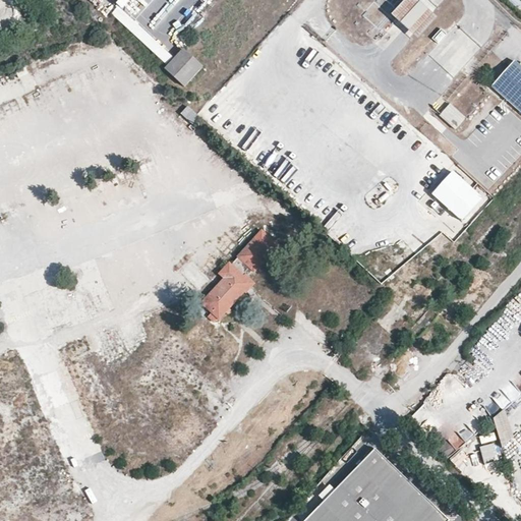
[(416,0),(404,0),(391,14),(399,21),(413,35),(417,39),(437,18),(431,13),(416,0)]
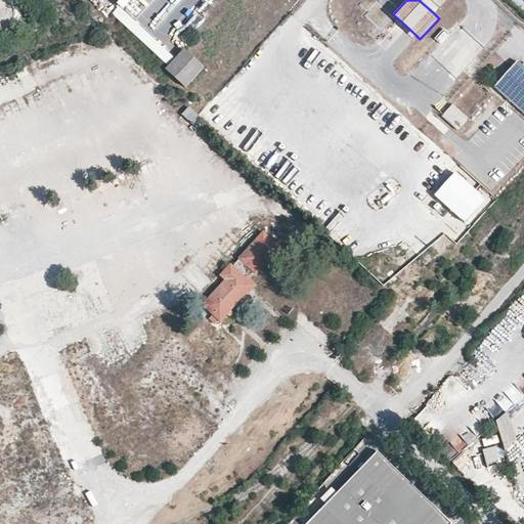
[(377,5),(367,15),(382,28),(391,17),(377,5)]
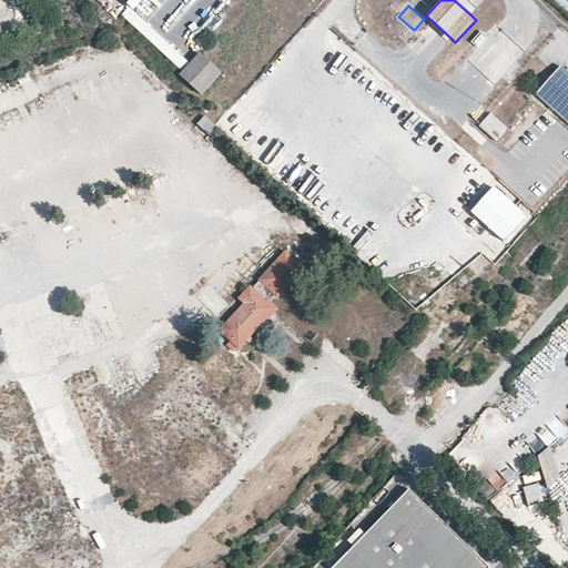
[(128,9),(121,16),(150,41),(156,33),(128,9)]
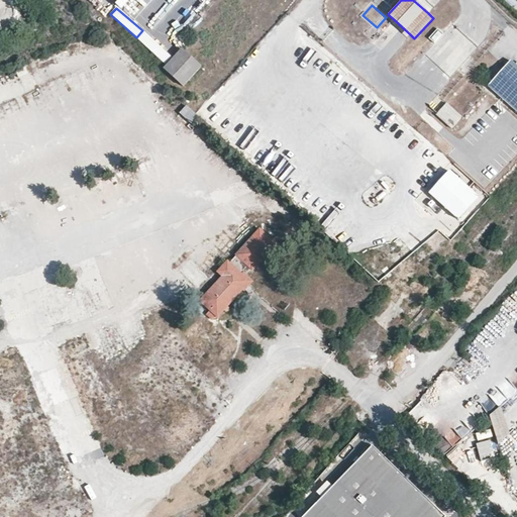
[(179,46),(162,65),(179,81),(196,63),(179,46)]
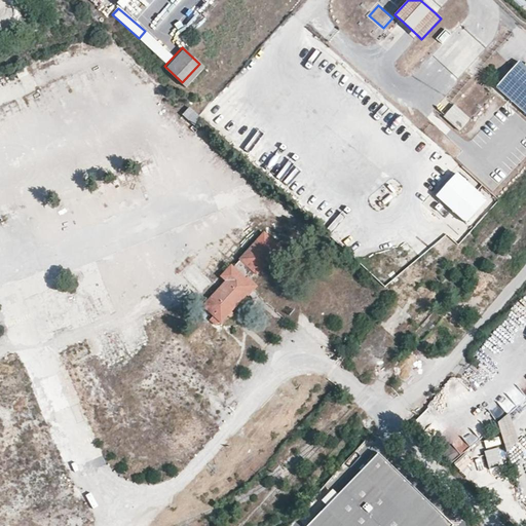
[(525,63),(501,87),(525,111),(525,63)]
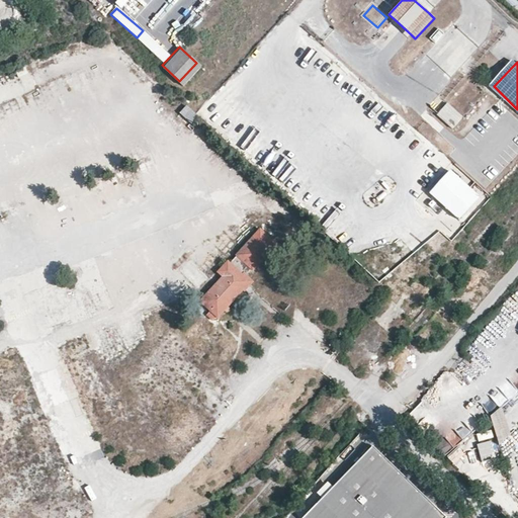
[(447,103),(437,114),(452,128),(462,116),(447,103)]
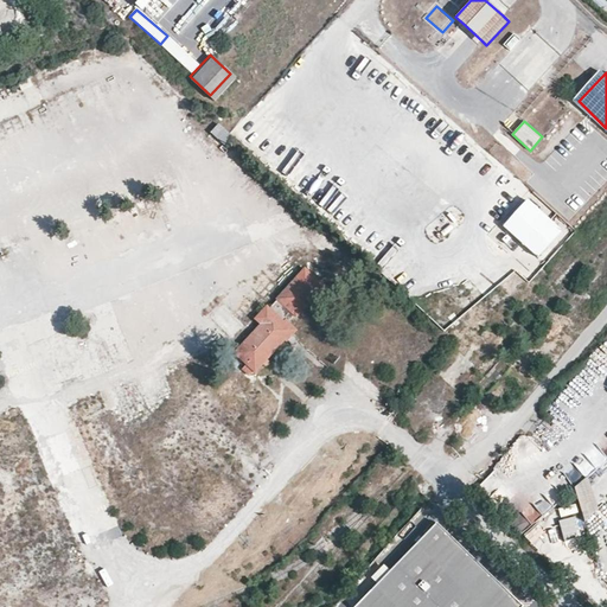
[(528,198),(504,224),(538,255),(562,229),(528,198)]
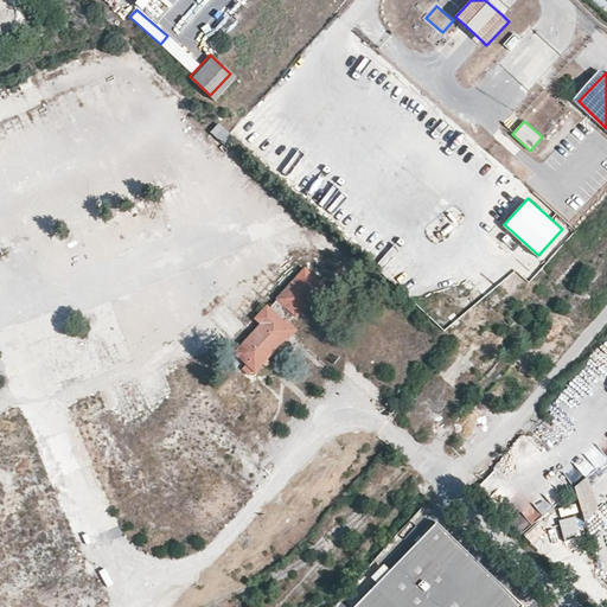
[(274,401),(269,396),(257,384),(256,371),(292,334),(294,326),(288,321),(293,317),(295,319),(325,286),(305,267),(275,299),(278,300),(270,307),(268,305),(255,319),(261,324),(234,353),(246,365),(242,369),(248,375),(248,383),(242,388),(232,378),(221,390),(237,404),(234,408),(244,417),(248,414),(256,422),(266,411),(269,415),(274,409),(270,406),(274,401)]
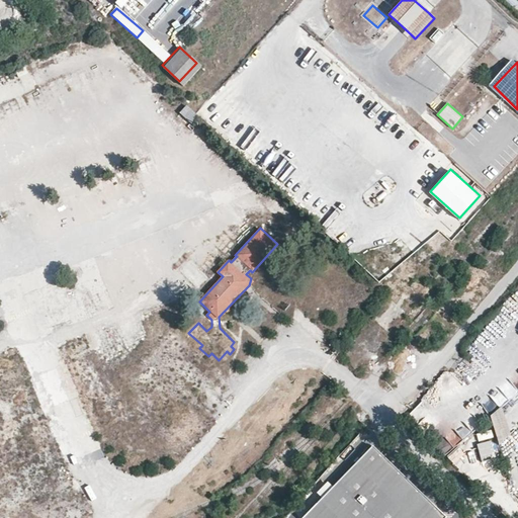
[(233,335),(230,338),(234,342),(231,346),(234,349),(240,342),(233,335)]
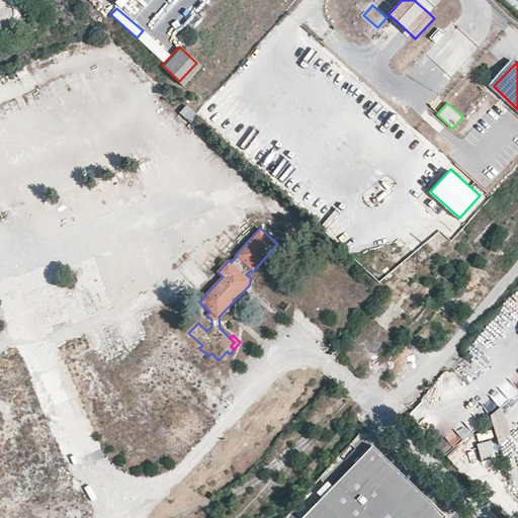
[(0,377),(10,374),(11,376),(20,373),(13,352),(0,357),(0,377)]
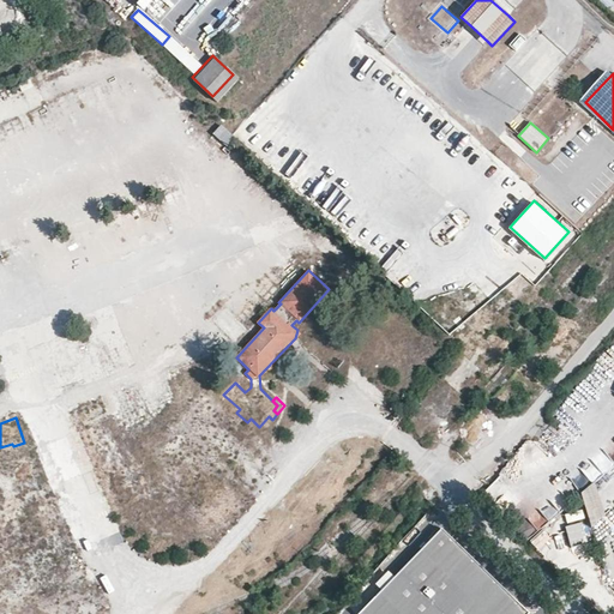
[(594,483),(582,492),(591,527),(605,516),(594,483)]
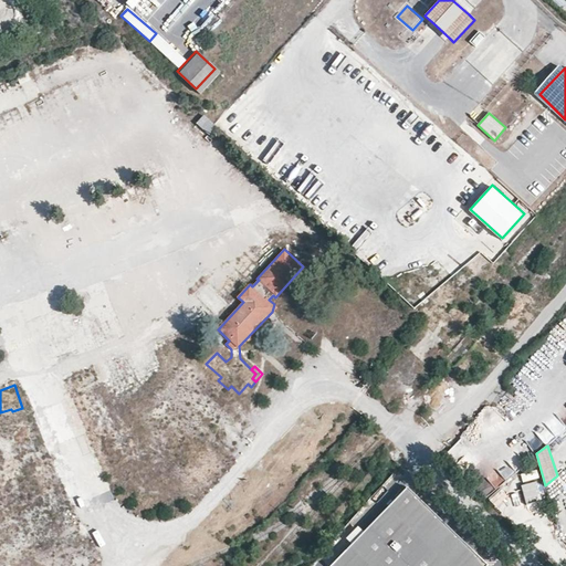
[(524,484),(522,485),(526,503),(545,499),(537,470),(521,474),(524,484)]
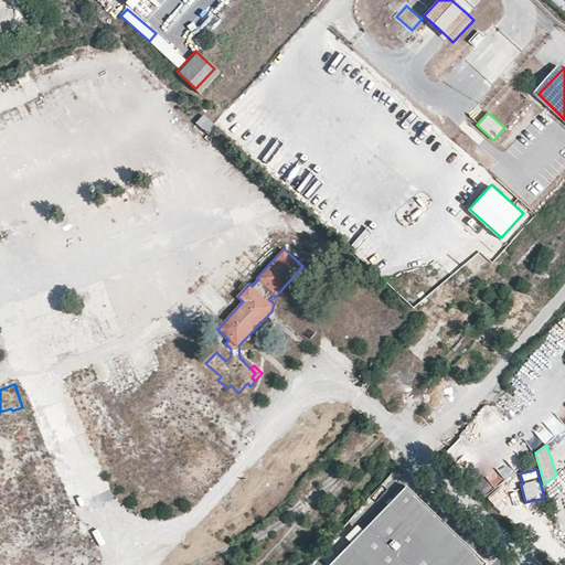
[(406,487),(368,525),(407,564),(483,564),(486,564),(406,487)]
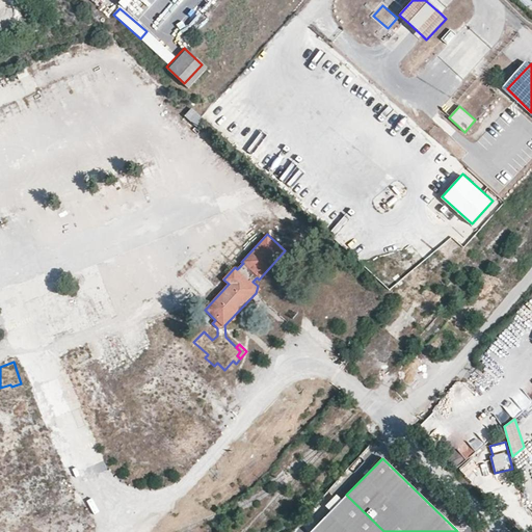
[(466,475),(477,469),(473,461),(461,468),(466,475)]
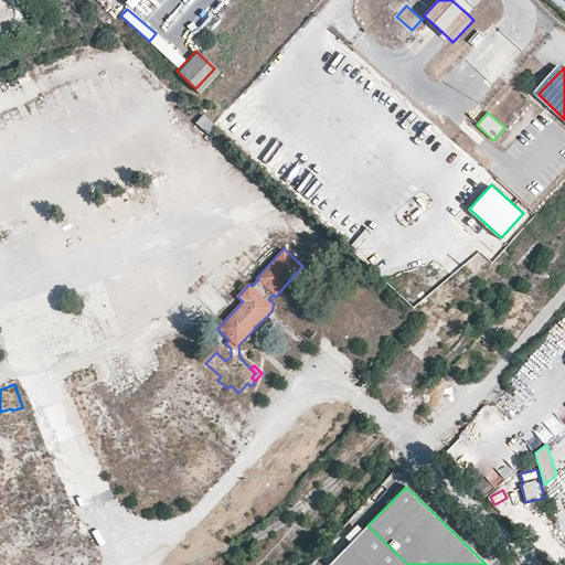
[(407,564),(368,525),(329,564),(330,564),(407,564)]
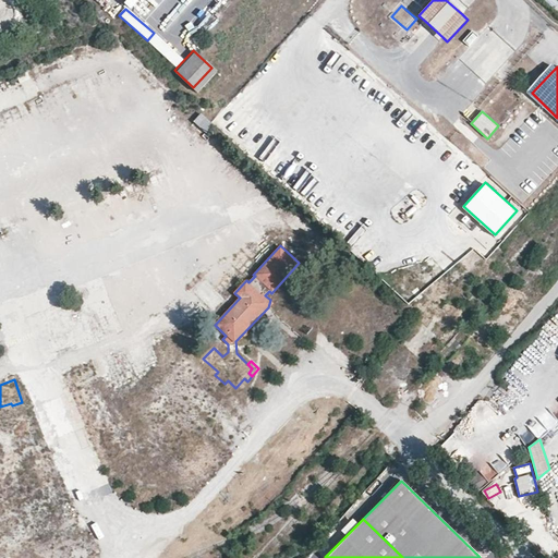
[(95,557),(91,537),(74,541),(75,546),(48,553),(48,557),(95,557)]
